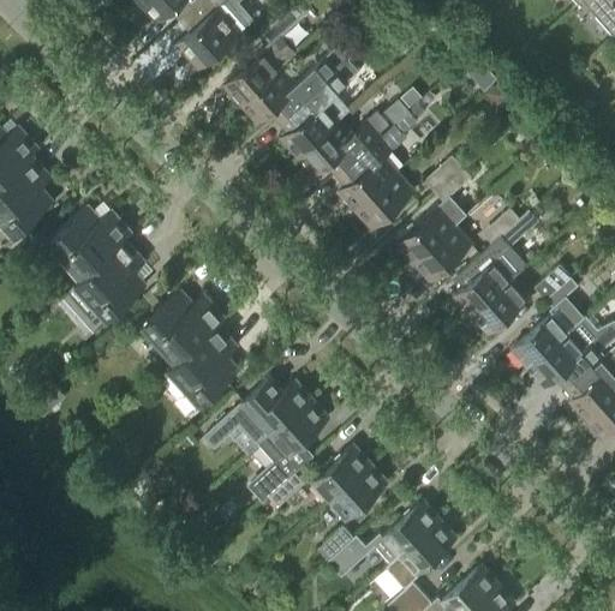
[(138,0),(159,22),(181,0),(138,0)]
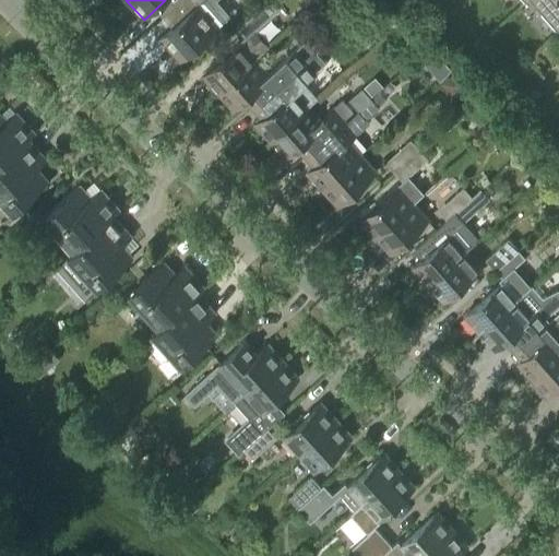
[(191,0),(199,8),(163,40),(181,62),(216,32),(215,32),(226,23),(229,19),(232,18),(217,2),(219,0),(191,0)]
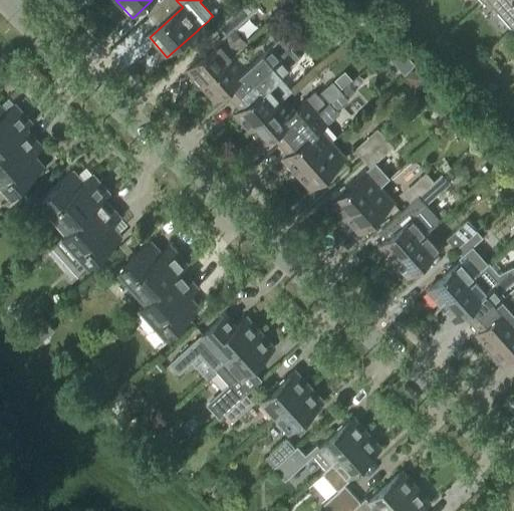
[(513,0),(487,0),(487,1),(488,1),(513,31),(513,0)]
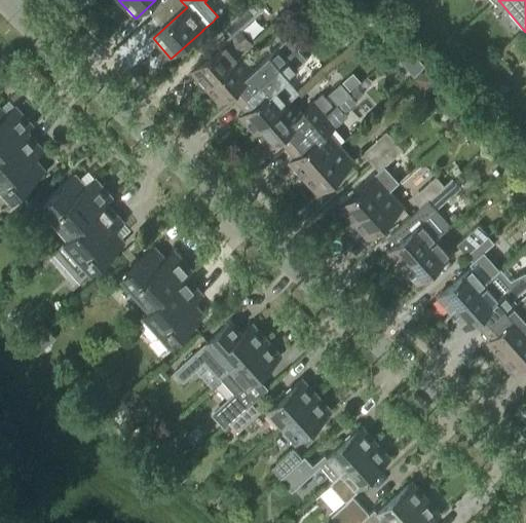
[(241,59),(253,47),(239,32),(263,10),(255,1),(223,30),(231,38),(227,42),(192,74),(207,89),(241,59)]
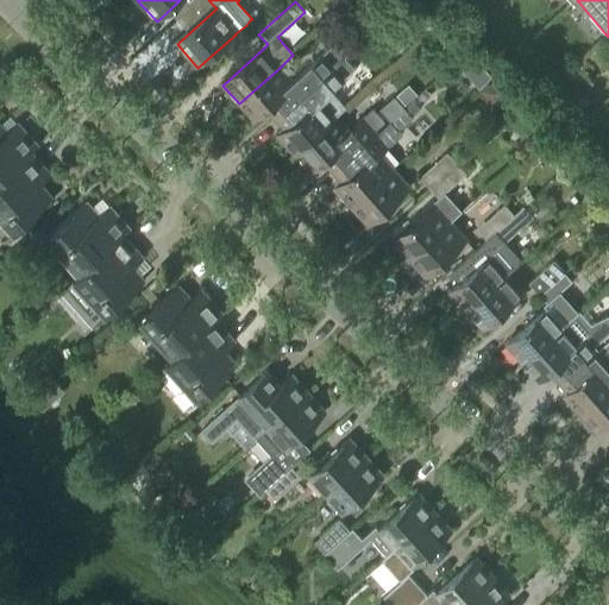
[(280,101),(288,111),(347,57),(337,45),(319,61),(293,83),(280,68),(239,104),(256,123),(280,101)]
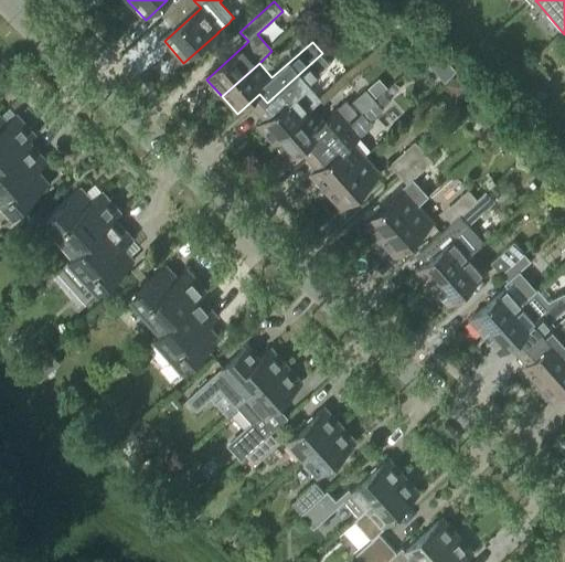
[(428,66),(436,66),(443,61),(436,52),(425,61),(428,66)]
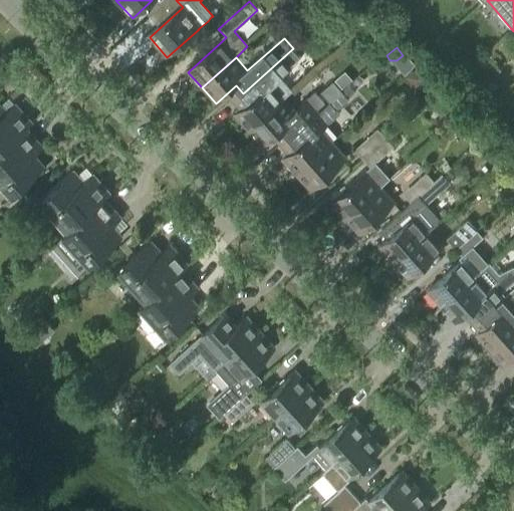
[(236,115),(250,132),(254,128),(284,101),(293,93),(281,79),(293,70),(291,68),(300,60),(292,51),(294,49),(293,48),(243,93),(251,102),(236,115)]
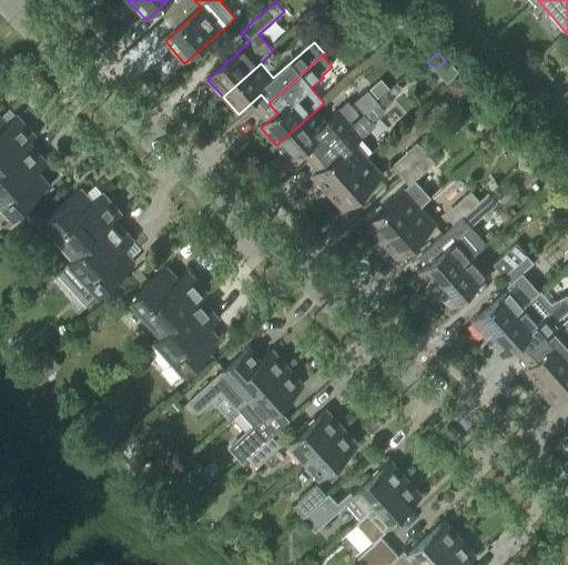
[(462,96),(468,90),(460,80),(450,88),(456,94),(462,96)]
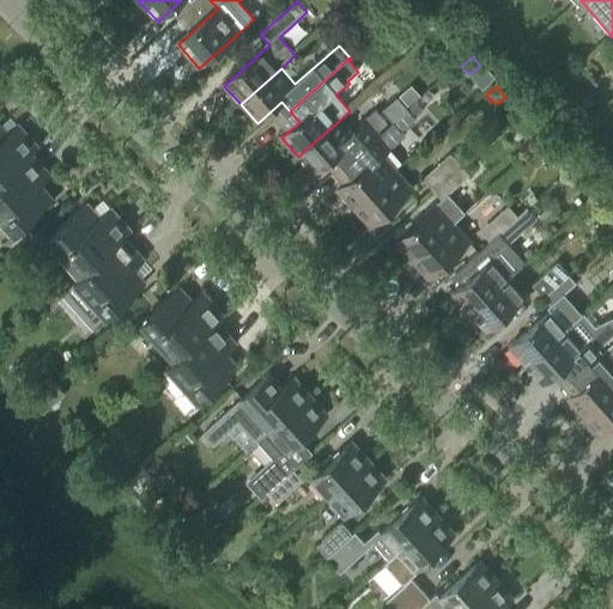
[(410,109),(420,99),(412,91),(402,99),(410,109)]
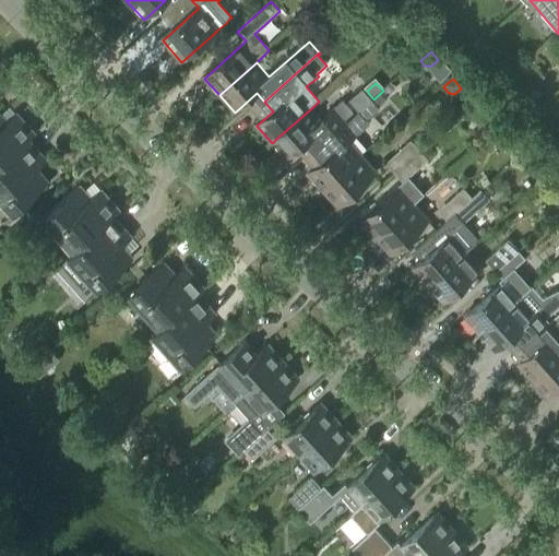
[(358,114),(371,102),(363,92),(349,104),(358,114)]
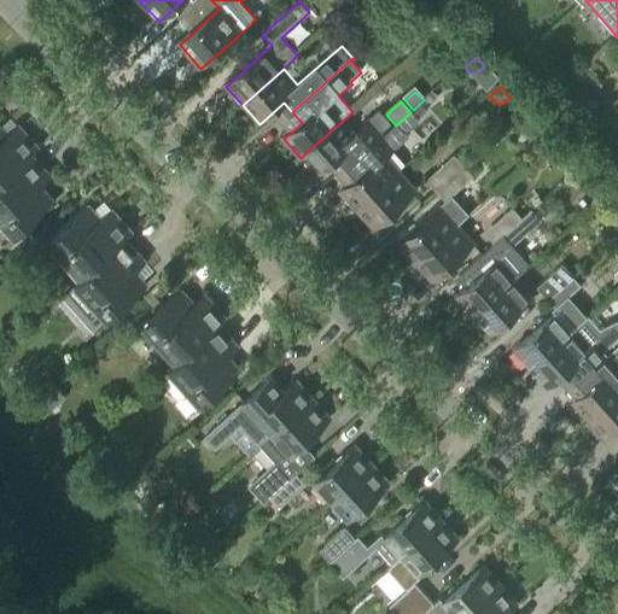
[(413,110),(410,112),(418,121),(426,115),(418,105),(413,110)]
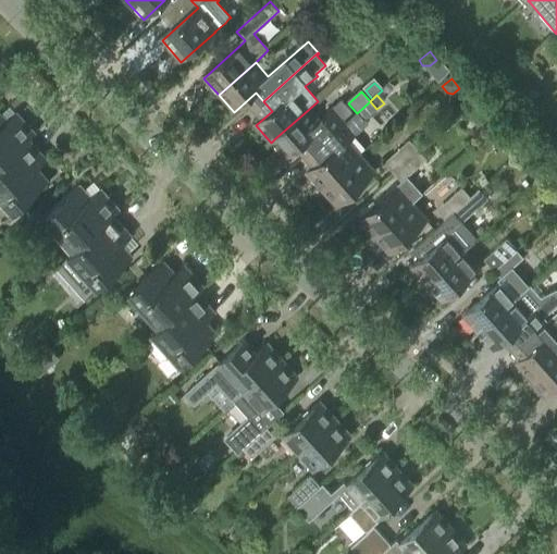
[(323,191),(334,181),(360,158),(347,144),(368,125),(366,122),(379,111),(370,101),(357,113),(358,114),(317,152),(323,160),(308,174),(323,191)]
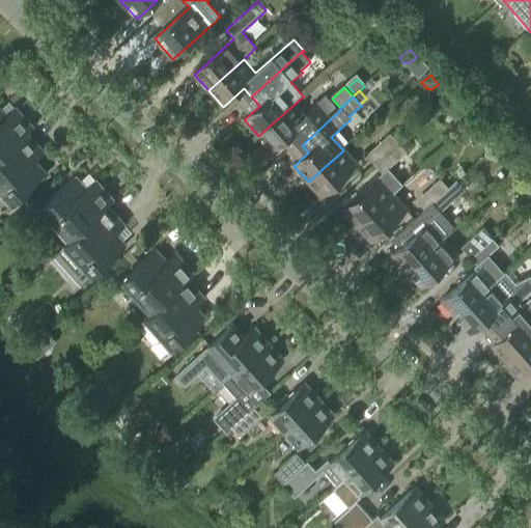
[(305,118),(294,105),(262,132),(258,136),(273,153),(292,135),(299,142),(336,109),(327,99),(305,118)]
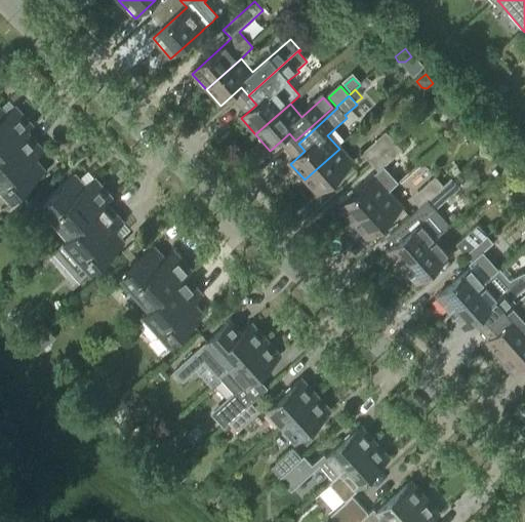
[(6,116),(0,108),(0,158),(28,133),(34,128),(15,108),(6,116)]
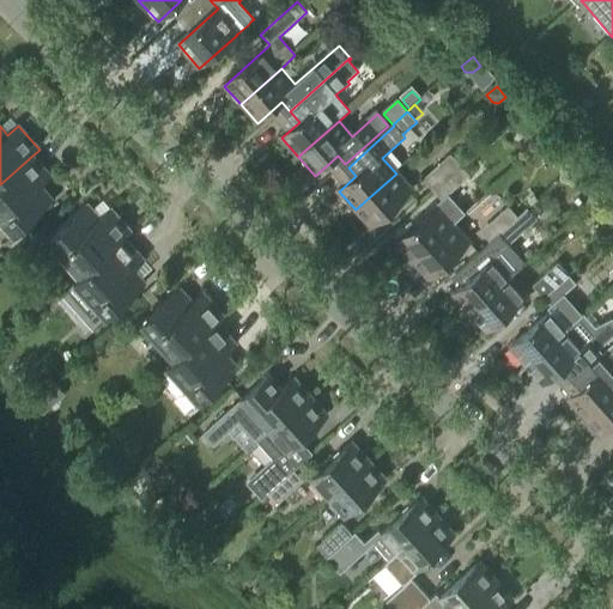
[(0,226),(11,239),(54,201),(42,188),(53,178),(32,156),(0,184),(0,226)]
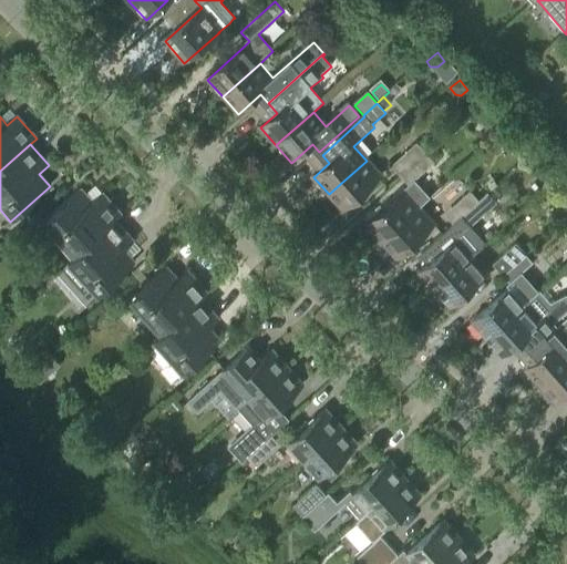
[(400,178),(425,155),(416,145),(391,167),(400,178)]
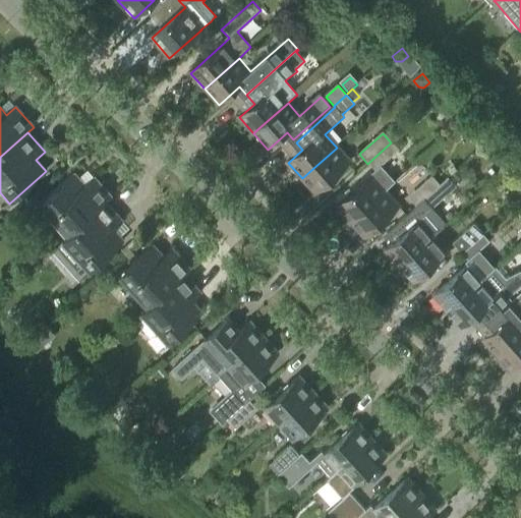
[(375,172),(399,151),(391,142),(367,164),(375,172)]
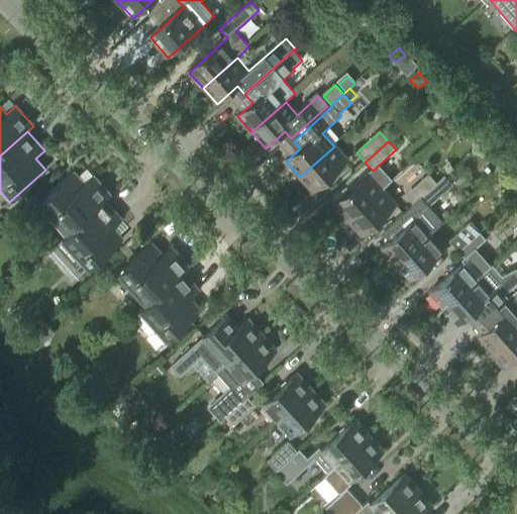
[(314,193),(338,171),(348,162),(334,146),(310,168),(300,177),(314,193)]
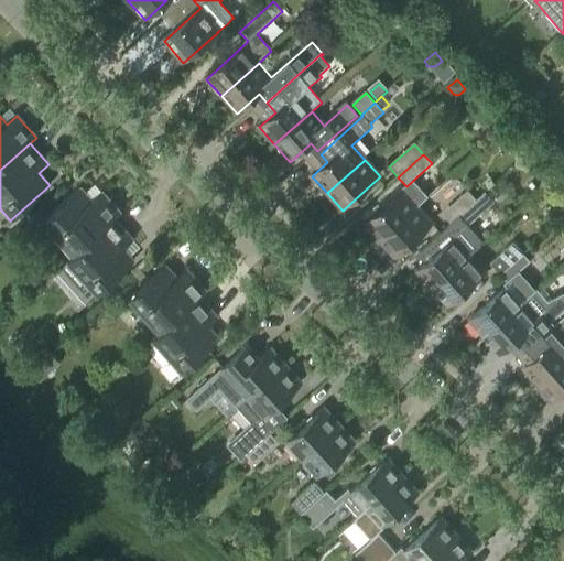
[(380,241),(418,207),(427,198),(412,182),(365,224),(380,241)]
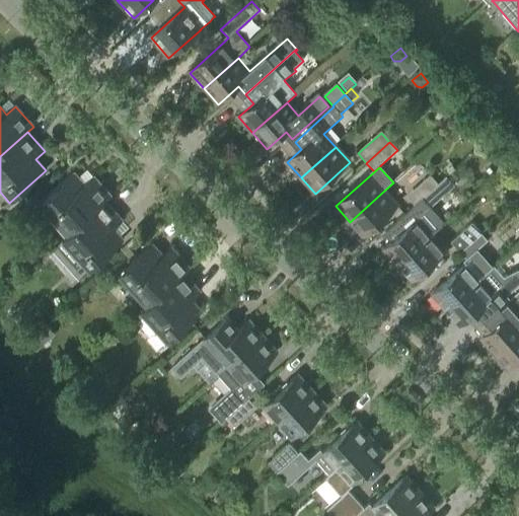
[(85,186),(75,174),(39,207),(66,237),(60,243),(61,244),(106,204),(105,203),(112,198),(94,177),(85,186)]
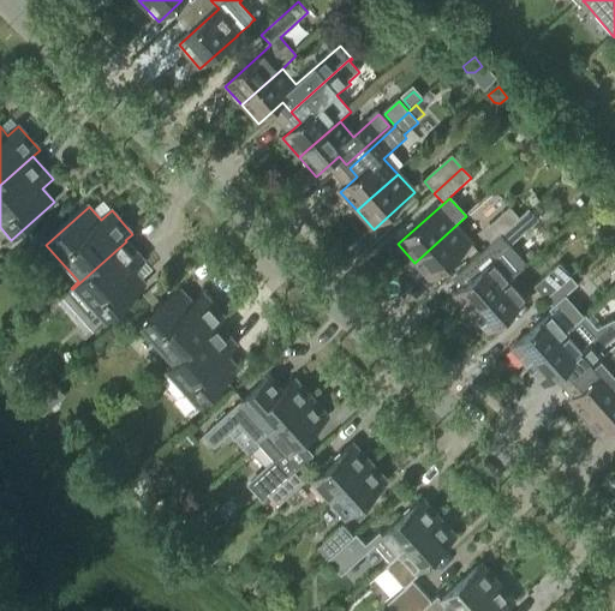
[(491,246),(519,221),(511,210),(482,234),(491,246)]
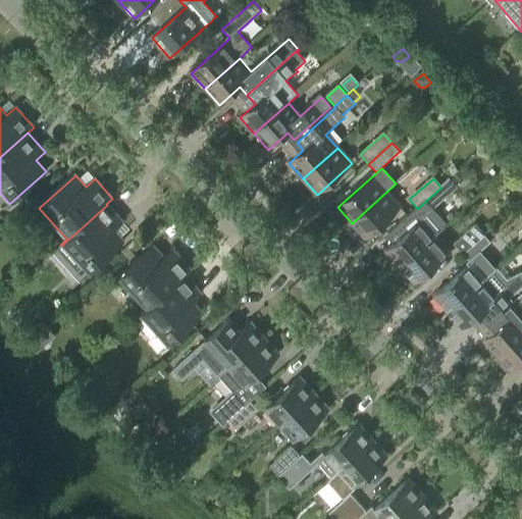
[(424,217),(449,196),(440,188),(417,209),(424,217)]
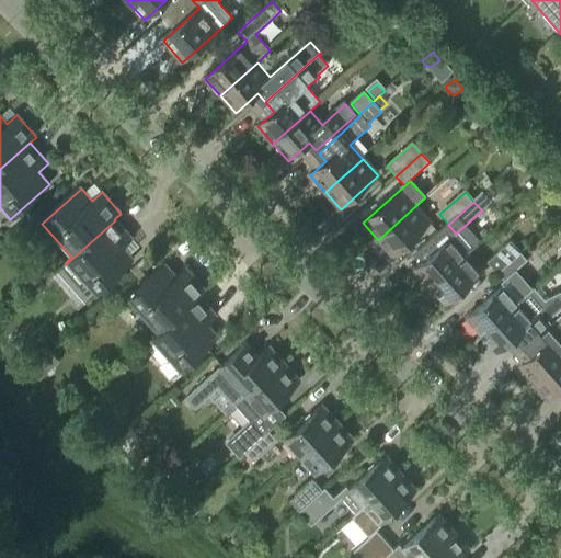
[(393,258),(431,224),(415,206),(378,240),(393,258)]
